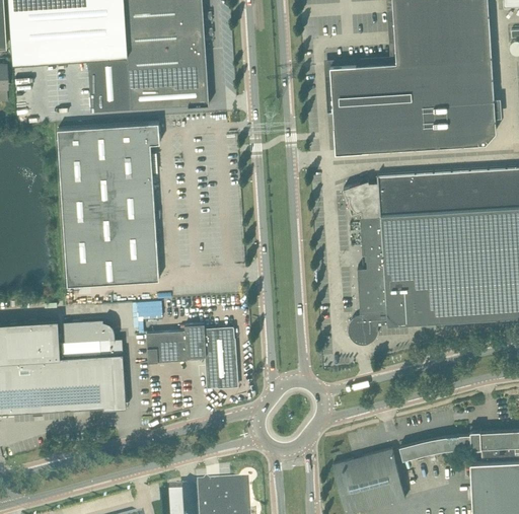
[(6,0),(11,66),(88,61),(91,115),(189,108),(210,107),(209,92),(204,81),(203,68),(204,68),(204,67),(207,59),(207,55),(203,55),(202,52),(204,52),(205,51),(205,50),(206,49),(204,13),(200,11),(199,11),(199,6),(200,6),(203,4),(203,0),(6,0)]
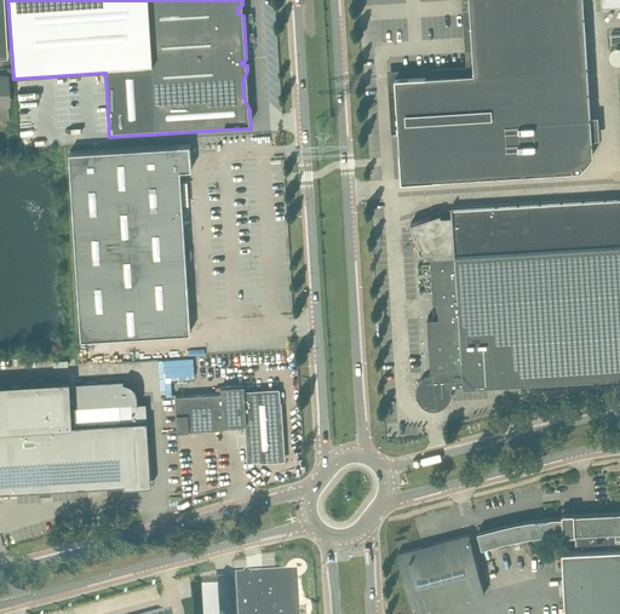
[(581,174),(592,161),(583,0),(469,0),(475,78),(395,82),(399,139),(401,185),(441,183),(581,174)]
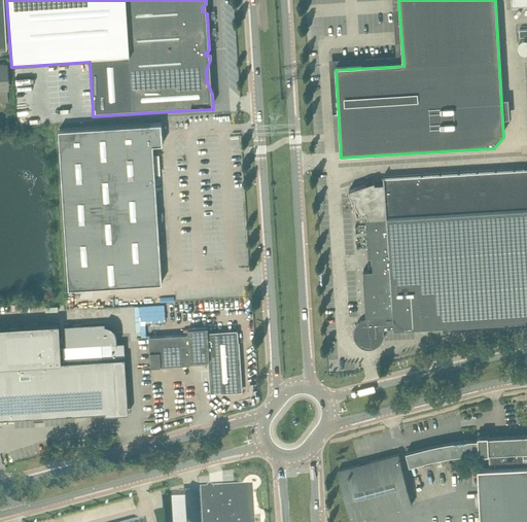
[(0,106),(7,106),(7,95),(9,94),(7,68),(0,68),(0,106)]
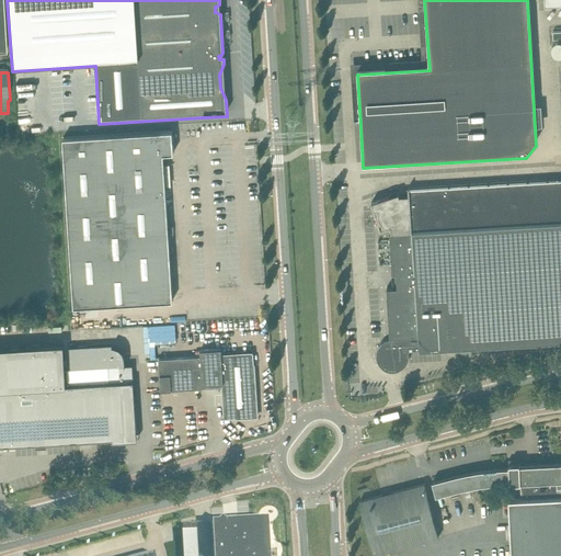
[(171,306),(161,159),(171,158),(170,136),(60,143),(71,313),(171,306)]
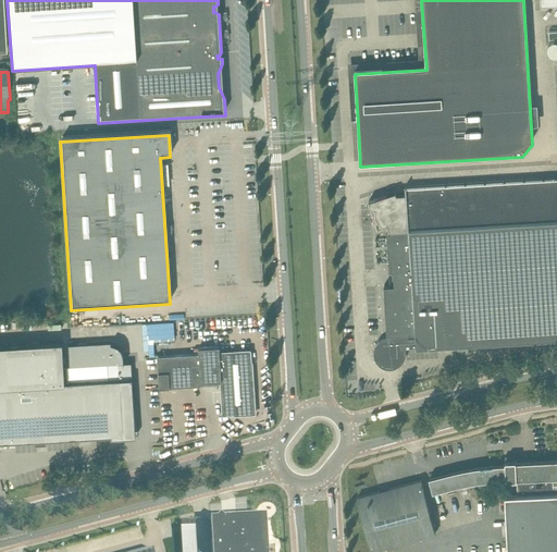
[(396,196),(369,206),(372,215),(373,215),(372,211),(375,213),(375,215),(375,217),(375,218),(375,219),(375,220),(376,221),(376,222),(378,223),(378,224),(379,225),(380,227),(380,228),(381,228),(382,229),(383,230),(384,230),(385,230),(387,231),(388,231),(388,235),(387,235),(391,287),(392,287),(392,290),(384,290),(384,291),(385,291),(386,298),(385,298),(385,299),(386,299),(386,303),(386,306),(385,306),(385,307),(386,307),(386,314),(385,314),(385,315),(386,315),(387,318),(387,321),(386,321),(386,322),(387,322),(387,326),(387,329),(386,329),(386,330),(387,330),(387,333),(388,338),(387,338),(387,339),(388,339),(388,341),(387,341),(385,342),(384,342),(383,343),(382,343),(381,344),(380,345),(379,346),(378,347),(376,348),(375,350),(375,351),(374,352),(374,353),(374,355),(374,356),(374,357),(374,359),(374,360),(374,362),(375,363),(375,365),(376,366),(378,367),(378,368),(379,369),(380,370),(381,370),(382,371),(384,372),(385,372),(386,372),(387,373),(390,373),(391,373),(392,373),(393,372),(395,372),(396,372),(397,371),(398,371),(399,370),(400,369),(401,368),(403,367),(404,366),(405,365),(405,364),(406,363),(406,360),(406,359),(406,358),(406,357),(406,353),(556,343),(556,183),(407,193),(406,191),(406,198),(396,198),(396,196)]
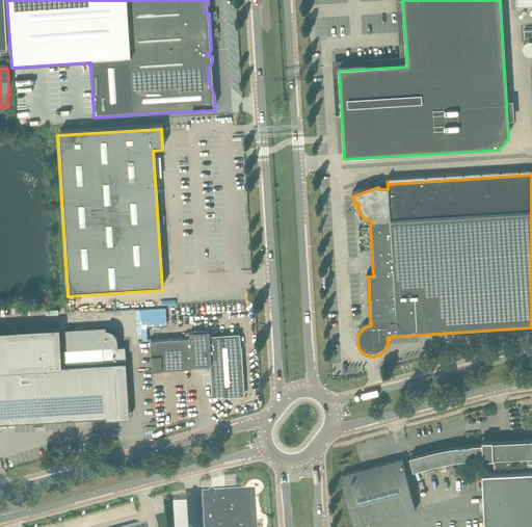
[(168,311),(138,313),(139,339),(149,338),(149,327),(168,326),(168,311)]
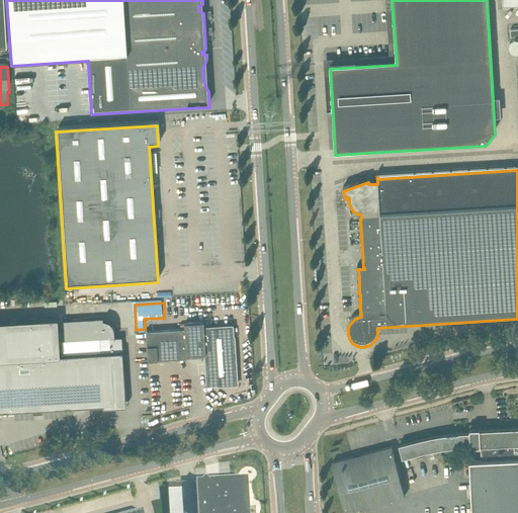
[(122,341),(115,342),(115,333),(115,332),(114,330),(113,328),(112,326),(110,325),(109,324),(107,323),(105,323),(103,323),(64,325),(65,345),(60,345),(59,322),(0,325),(0,415),(3,415),(3,418),(13,417),(13,418),(14,418),(14,415),(17,415),(73,412),(73,414),(74,414),(74,411),(84,410),(84,413),(115,411),(115,407),(125,404),(124,382),(122,341)]
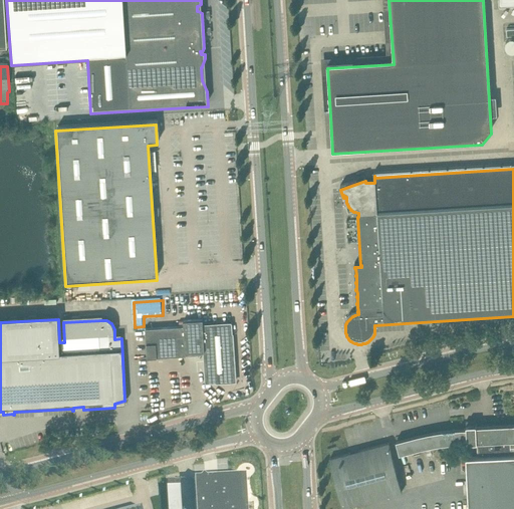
[(203,329),(203,323),(184,325),(184,330),(146,332),(147,362),(204,358),(206,388),(236,386),(232,327),(203,329)]
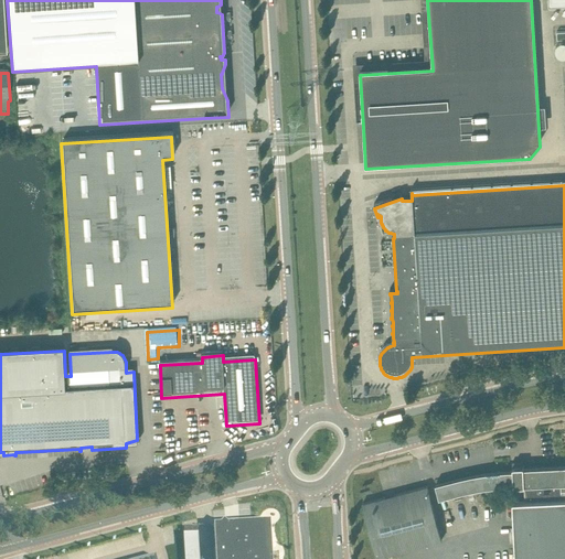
[(525,505),(542,504),(564,503),(564,470),(557,471),(523,472),(523,471),(512,471),(512,475),(503,475),(492,476),(481,479),(471,480),(459,483),(435,488),(436,491),(439,503),(458,497),(472,495),(484,493),(491,492),(503,491),(513,490),(513,491),(524,491),(525,505)]
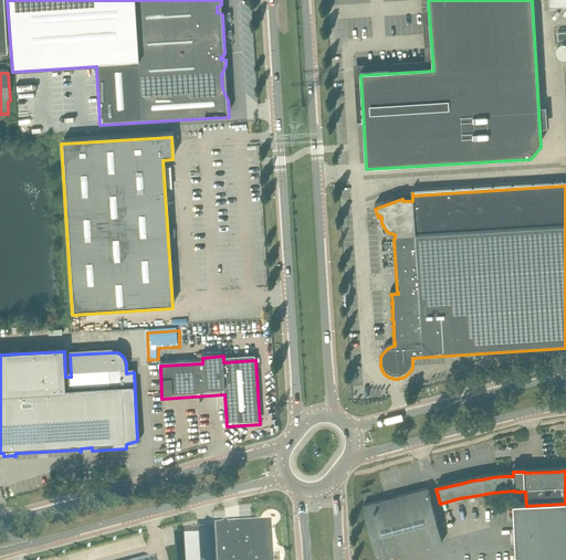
[(442,546),(431,503),(428,492),(364,509),(377,559),(394,559),(442,546)]
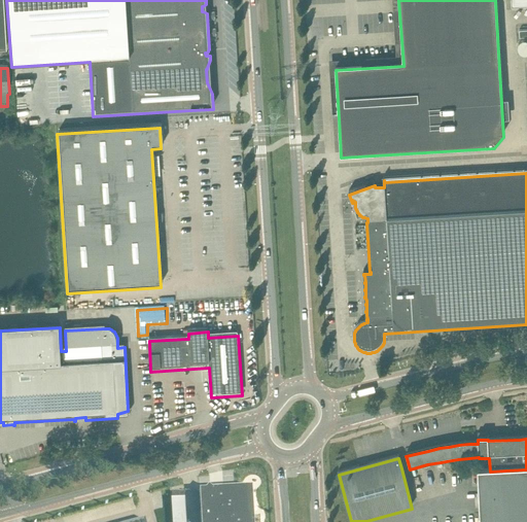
[(526,521),(526,471),(478,474),(480,521),(526,521)]
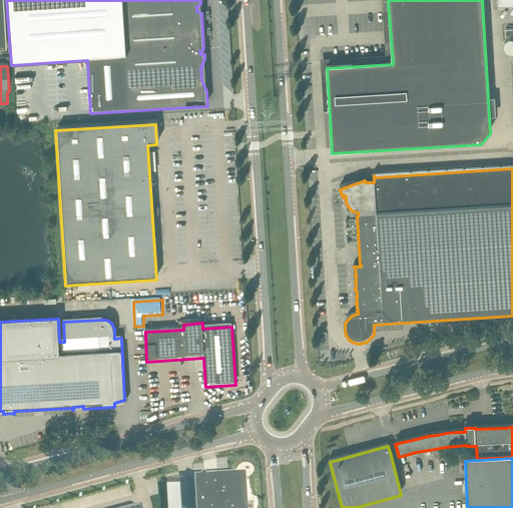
[(192,484),(193,507),(244,507),(242,480),(205,483),(201,480),(198,483),(192,484)]
